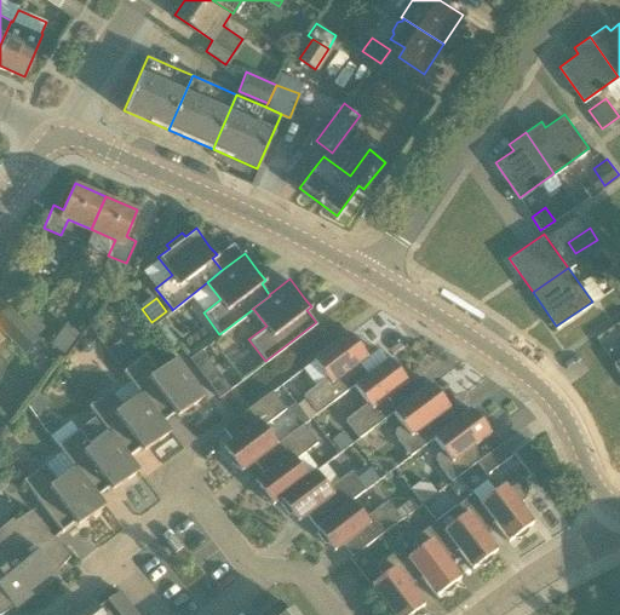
[(0,311),(0,326),(24,351),(39,337),(7,305),(0,311)]
